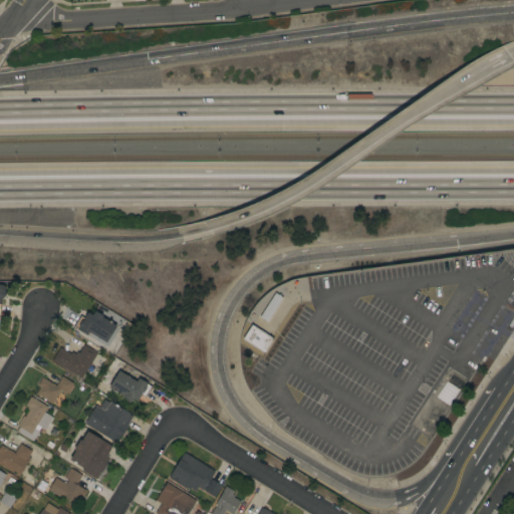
[(274,293),(278,295),(278,294),(280,295),(280,296),(282,298),(266,322),(264,320),(264,321),(262,320),(263,319),(259,317),(274,293)]
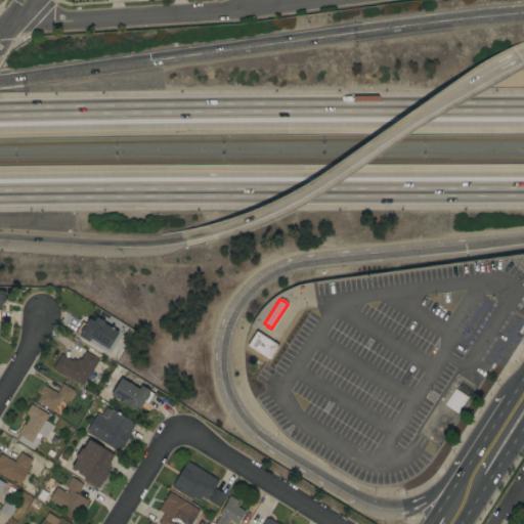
[(86,322),(87,320),(89,318),(93,321),(96,317),(103,321),(103,323),(118,333),(107,349),(90,339),(88,342),(79,336),(76,334),(82,322),(85,324),(86,322)]
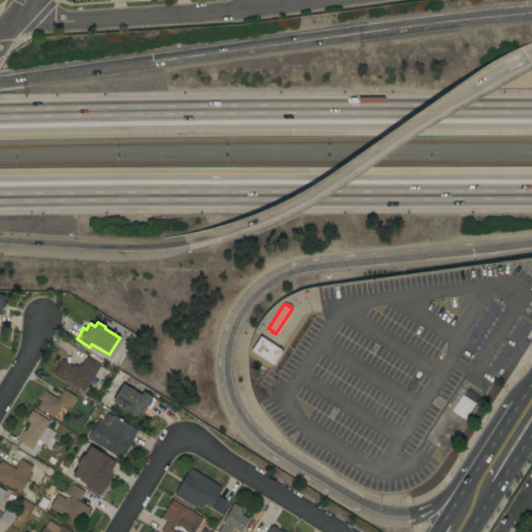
[(283,351),(273,366),(250,351),(260,337),(283,351)]
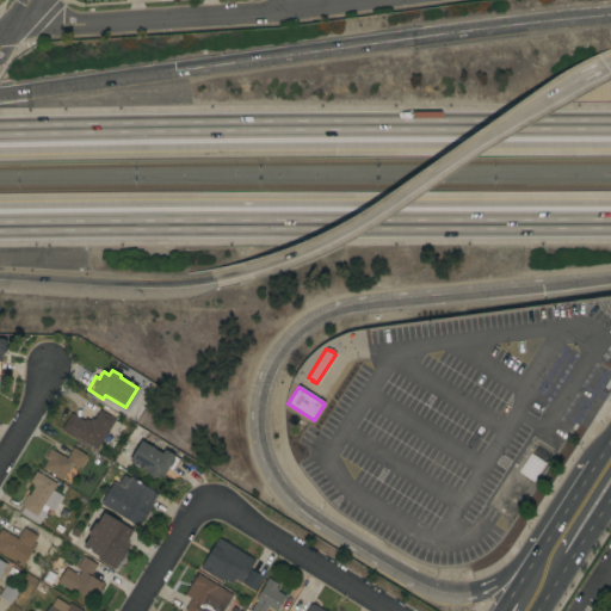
[(96,450),(61,429),(71,413),(84,421),(85,418),(90,421),(91,418),(93,419),(99,409),(115,419),(96,450)]
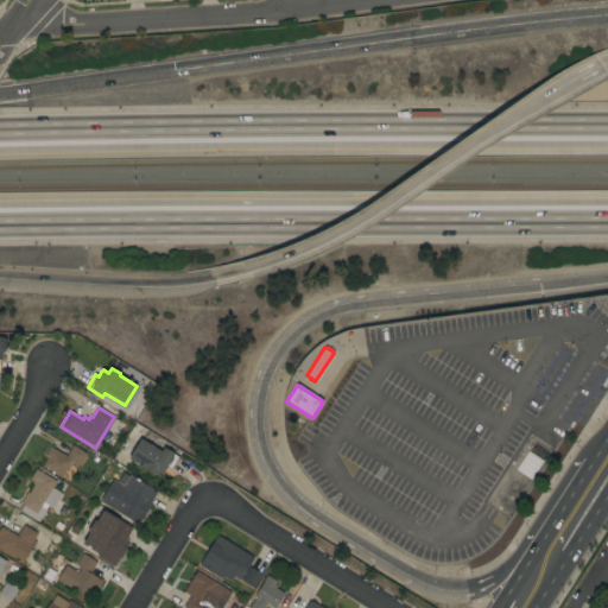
[(163,448),(173,454),(173,455),(178,458),(171,470),(166,468),(162,475),(157,472),(153,476),(144,470),(145,469),(128,458),(140,438),(160,451),(163,448)]
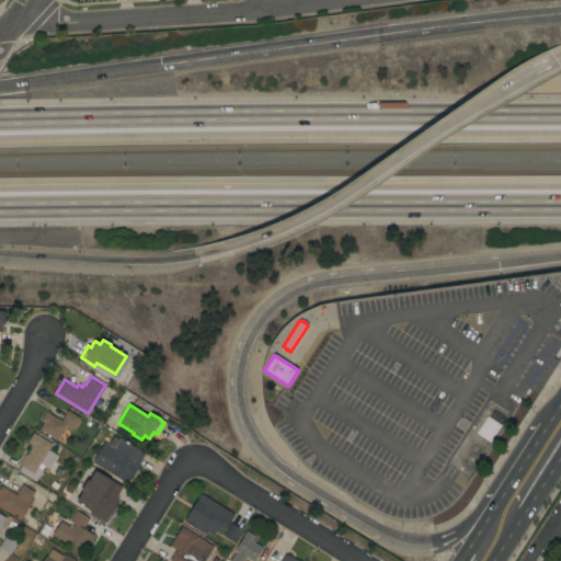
[(56,441),(38,430),(43,423),(41,421),(46,412),(57,419),(59,420),(59,421),(60,421),(67,411),(79,419),(72,431),(66,426),(56,441)]
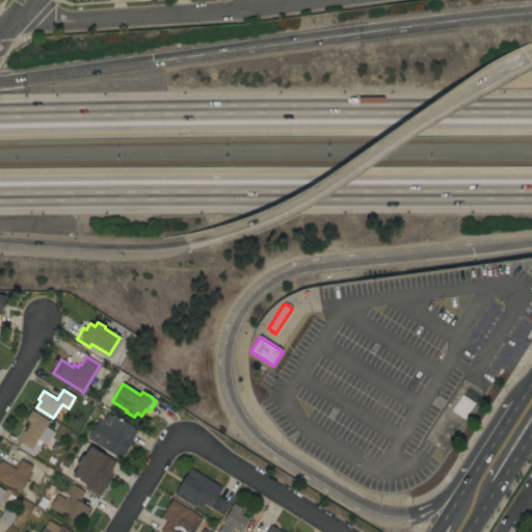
[(49,421),(45,427),(54,432),(47,445),(43,443),(36,452),(33,457),(16,446),(19,441),(18,440),(23,430),(25,431),(29,424),(27,423),(29,421),(26,419),(31,410),(49,421)]
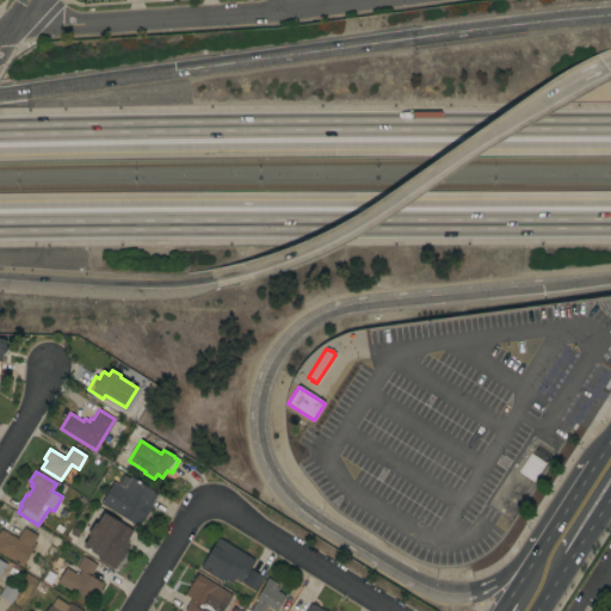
[(99,504),(112,482),(117,485),(123,475),(129,479),(130,477),(158,494),(150,505),(152,506),(144,518),(142,517),(139,524),(137,523),(136,525),(99,504)]
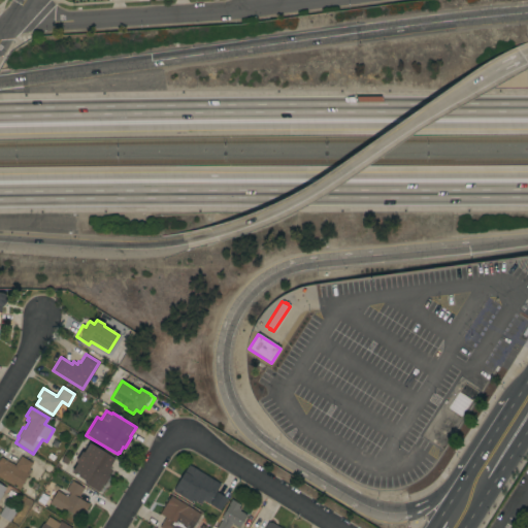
[(76,463),(74,462),(81,452),(84,453),(89,442),(103,452),(114,459),(109,468),(111,470),(107,476),(108,477),(103,486),(102,485),(98,492),(84,484),(85,482),(71,472),(76,463)]
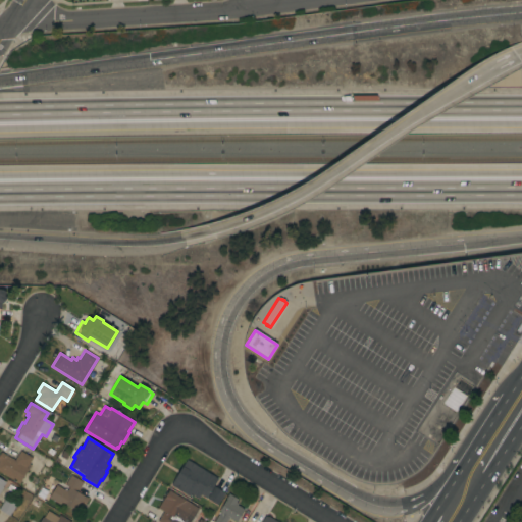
[(0,472),(0,453),(1,452),(11,459),(11,458),(13,459),(13,460),(14,460),(20,451),(32,458),(29,464),(31,465),(28,470),(18,484),(0,472)]
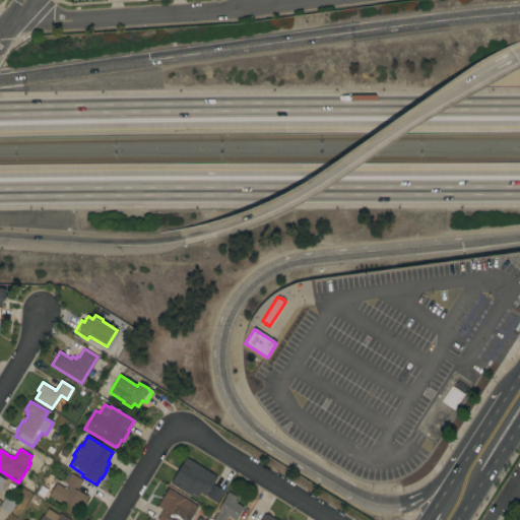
[(217,477),(205,497),(199,493),(197,497),(190,492),(188,495),(170,483),(186,458),(217,477)]
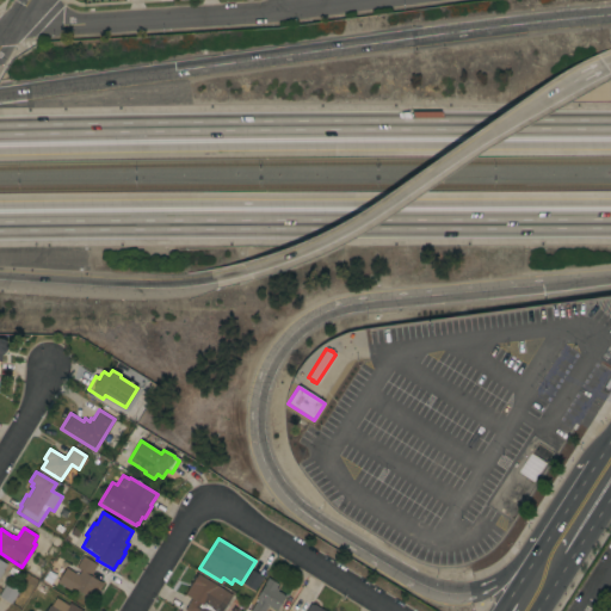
[(82,556),(97,565),(91,574),(93,575),(92,578),(99,582),(99,581),(103,584),(98,593),(96,591),(91,599),(72,587),(69,591),(56,582),(66,568),(75,573),(75,572),(79,574),(80,571),(75,568),(82,556)]
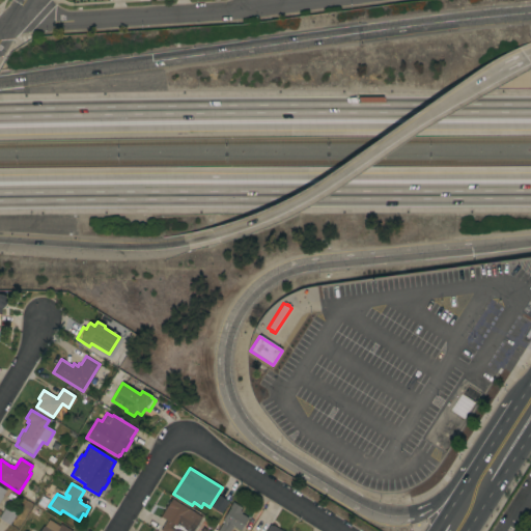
[(220,513),(210,507),(218,495),(228,501),(220,513)]
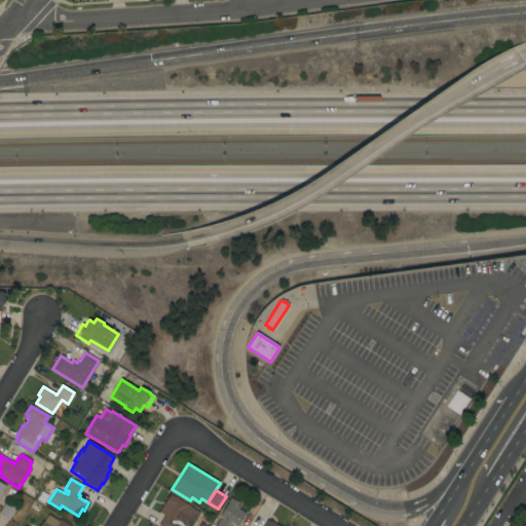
[(199,513),(190,525),(159,525),(158,525),(164,516),(158,513),(170,494),(199,513)]
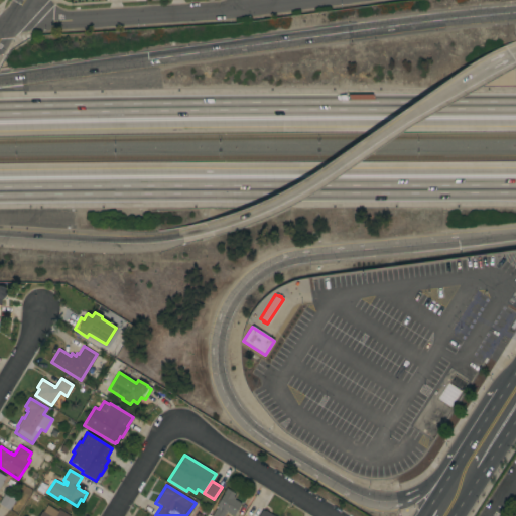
[(223,515),(211,515),(217,506),(216,505),(223,493),(226,488),(235,494),(233,496),(235,498),(234,499),(246,507),(240,515),(235,515),(234,515),(233,515),(226,511),(223,515)]
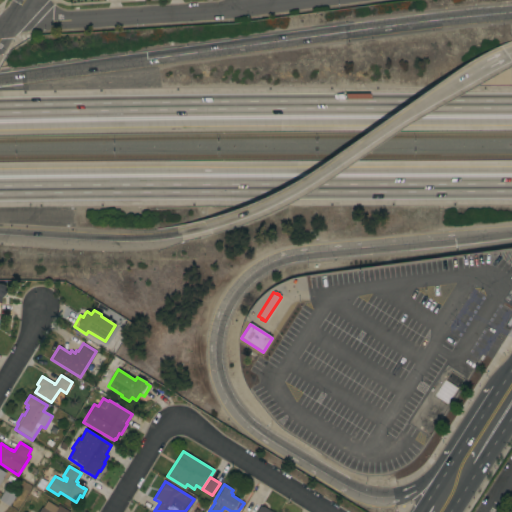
[(0,496),(3,491),(14,497),(9,506),(0,501),(0,496)]
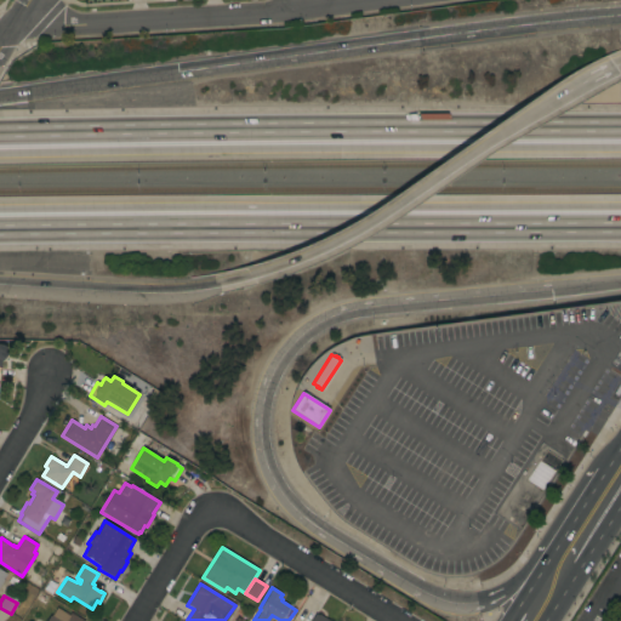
[(83,620),(84,620),(52,607),(45,620),(83,620)]
